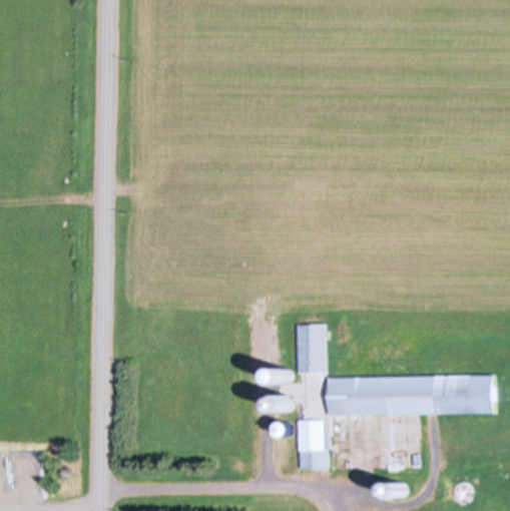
[(327,327),(327,372),(298,373),(298,327),(327,327)]
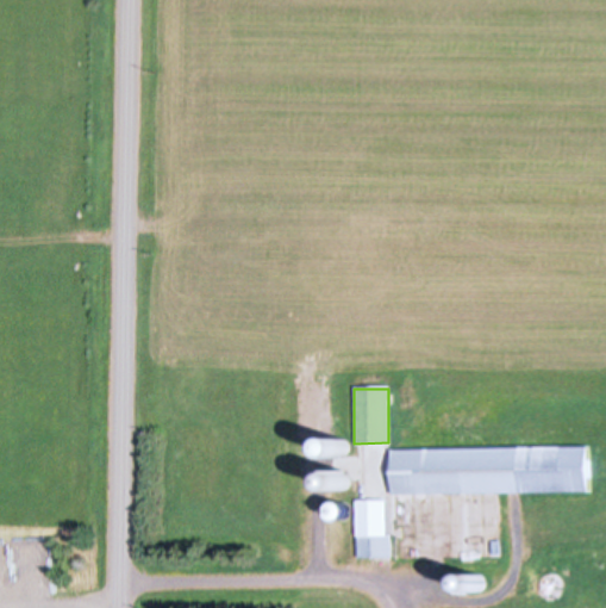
[(328,448),(329,447),(329,445),(330,444),(331,442),(332,441),(333,440),(335,440),(337,439),(338,439),(341,439),(342,440),(343,441),(345,441),(347,444),(347,445),(348,446),(348,447),(348,450),(348,452),(347,453),(347,454),(345,456),(344,457),(343,458),(341,459),(339,459),(338,459),(337,459),(336,459),(333,458),(332,458),(331,457),(330,456),(329,453),(329,452),(328,451),(328,448)]
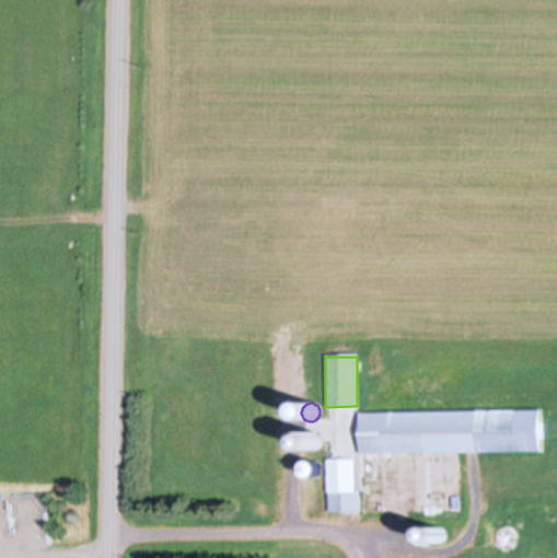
[(359,413),(542,409),(542,451),(360,454),(359,413)]
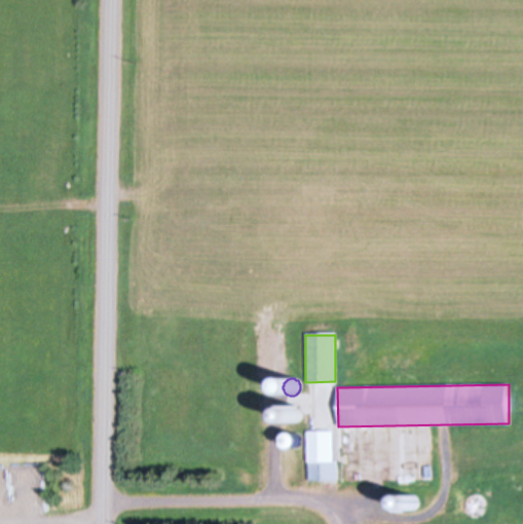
[(283,417),(283,415),(284,414),(285,413),(285,412),(286,411),(288,410),(289,409),(290,409),(292,409),(294,409),(295,410),(296,410),(297,411),(298,412),(299,414),(300,415),(300,416),(300,418),(300,420),(299,421),(299,422),(298,423),(297,424),(295,425),(294,425),(293,426),(291,426),(290,426),(288,425),(287,425),(286,424),(285,423),(284,421),(284,420),(283,419),(283,417)]
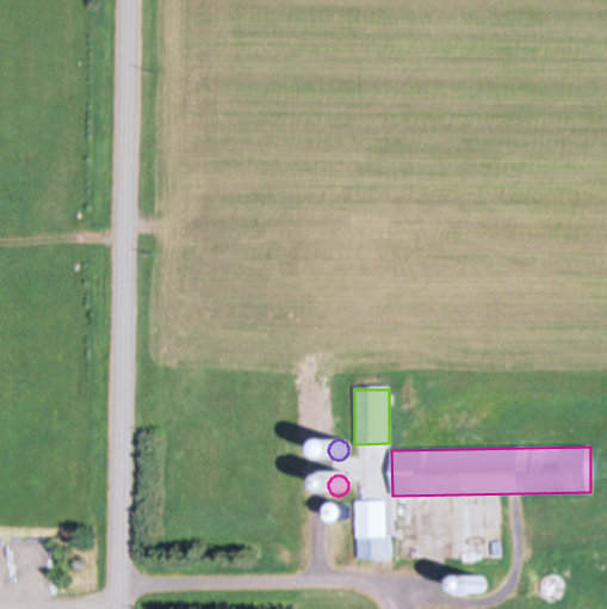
[(354,500),(386,500),(388,536),(391,536),(391,560),(357,560),(357,537),(355,537),(354,500)]
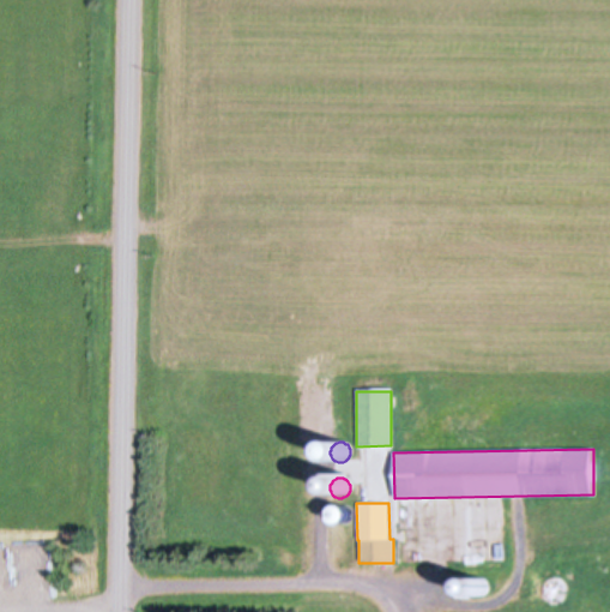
[(332,514),(333,513),(333,511),(333,510),(334,509),(336,508),(337,507),(338,507),(339,505),(340,505),(342,505),(343,505),(345,507),(346,507),(348,508),(349,509),(350,511),(350,513),(350,514),(350,515),(350,516),(350,517),(350,519),(349,520),(348,521),(346,522),(345,523),(344,523),(343,523),(340,523),(339,523),(338,523),(337,522),(336,522),(334,521),(333,520),(333,519),(333,517),(332,515),(332,514)]
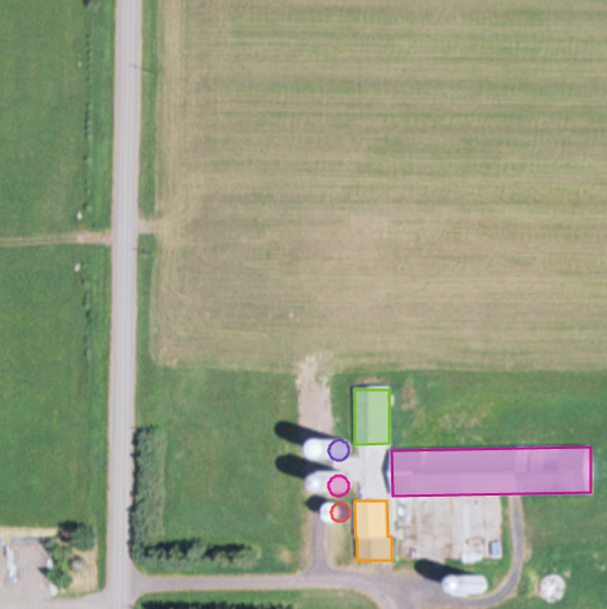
[(453,505),(472,504),(474,558),(454,559),(453,505)]
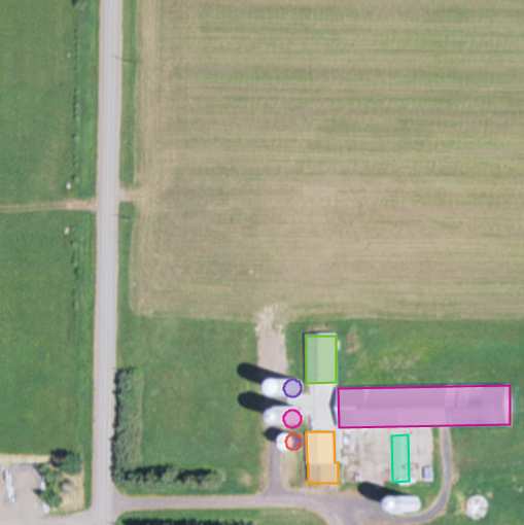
[(407,496),(408,495),(410,495),(414,496),(416,497),(417,499),(418,501),(418,502),(418,505),(418,508),(417,510),(415,511),(412,512),(410,512),(407,512),(404,510),(403,506),(403,504),(403,502),(403,500),(404,498),(406,497),(407,496)]
